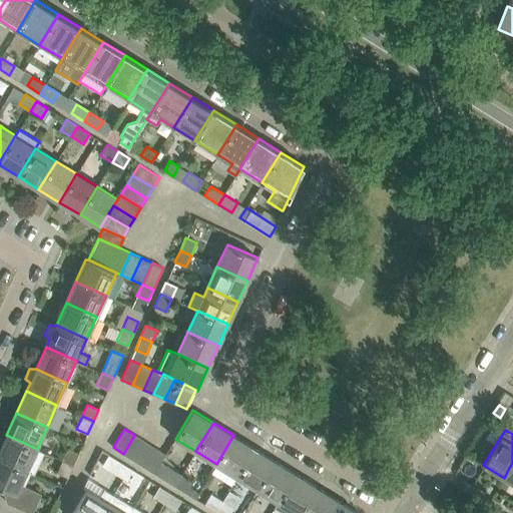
[(6,435),(0,447),(0,458),(30,472),(34,474),(44,452),(37,449),(6,435)]
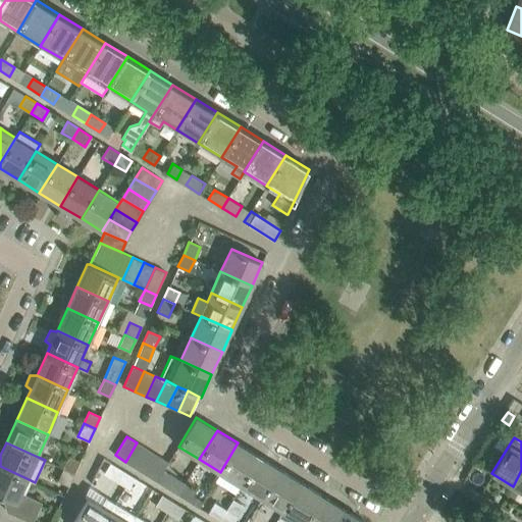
[(148,450),(137,442),(125,462),(137,468),(148,450)]
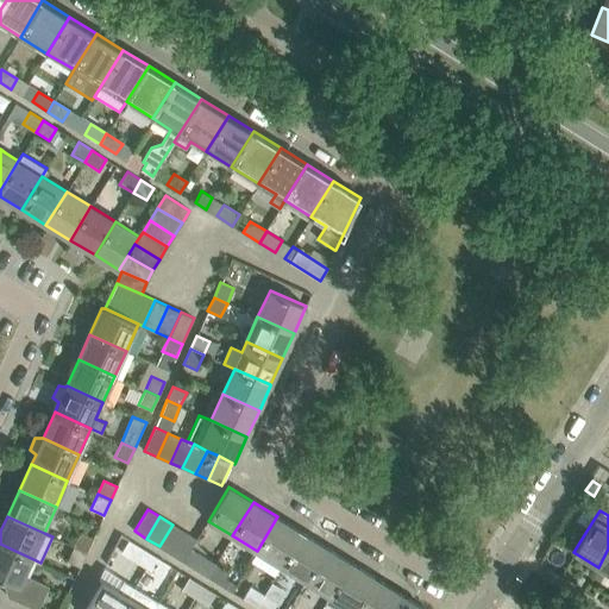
[(281,566),(302,532),(277,516),(257,551),(281,566)]
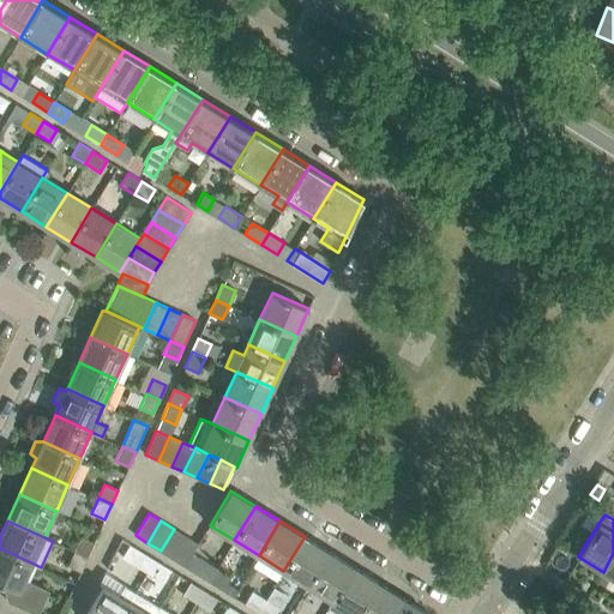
[(185,535),(174,529),(161,551),(172,558),(185,535)]
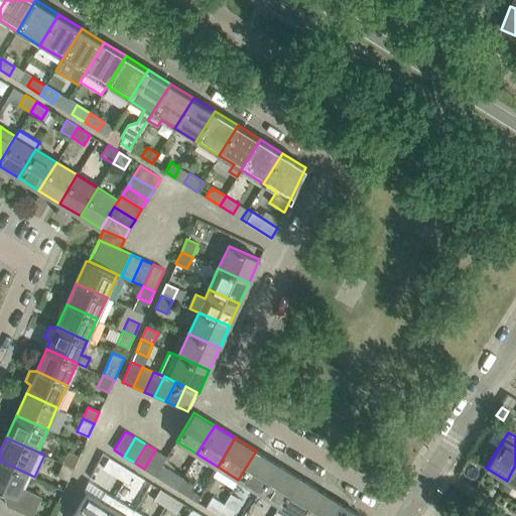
[(166,457),(155,449),(144,469),(154,475),(166,457)]
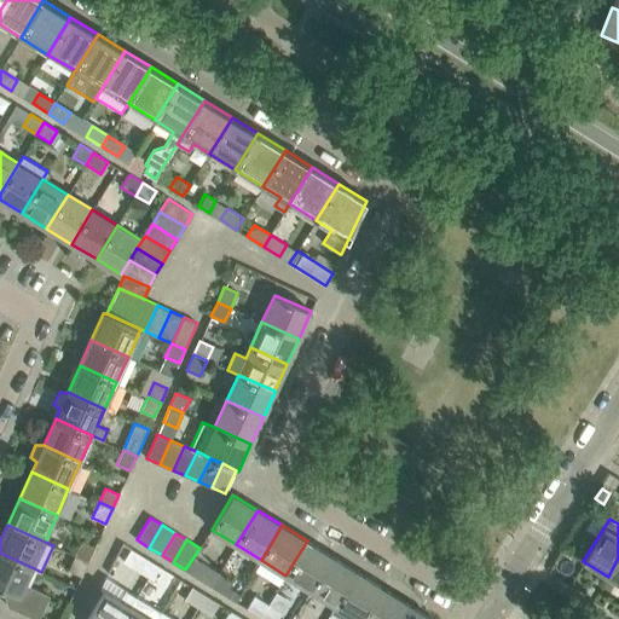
[(81,541),(75,555),(88,561),(94,547),(81,541)]
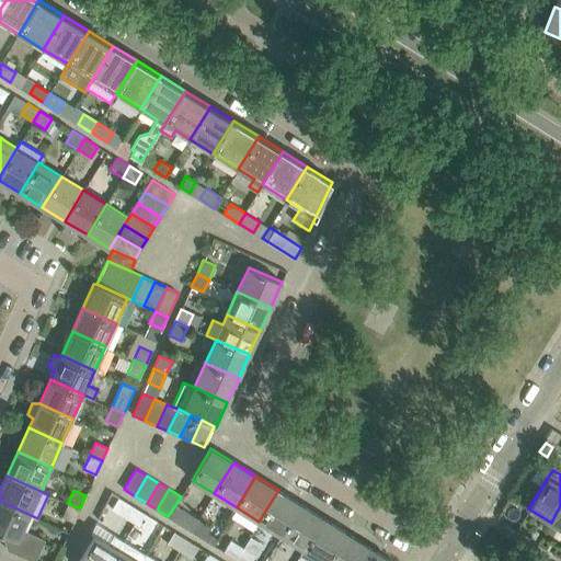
[(300,504),(278,490),(259,522),(281,535),(300,504)]
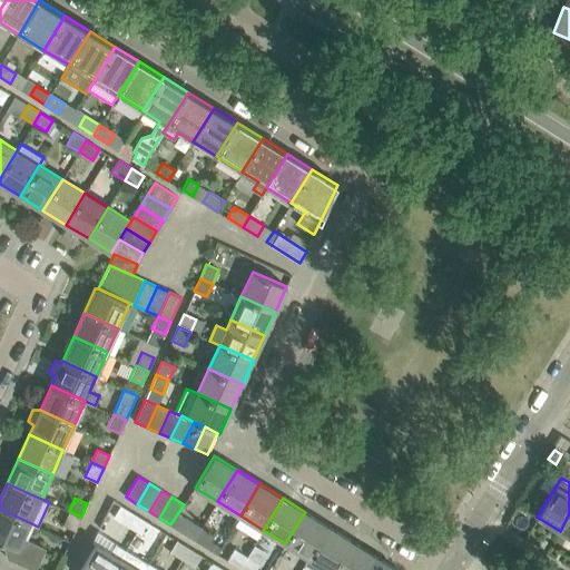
[(125,508),(118,520),(137,531),(144,520),(125,508)]
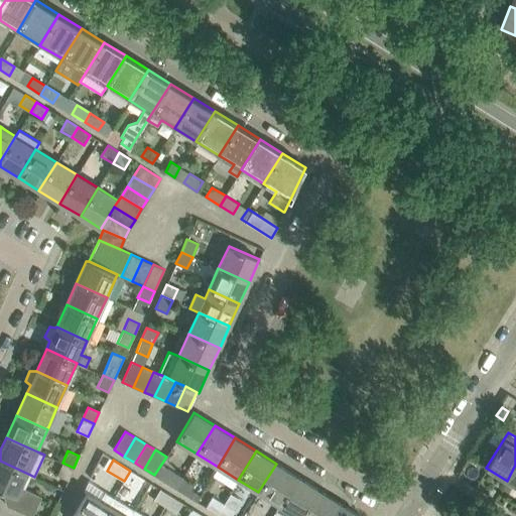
[(0,461),(0,489),(3,491),(3,490),(11,494),(6,504),(6,505),(11,507),(31,515),(41,496),(24,488),(30,475),(0,461)]
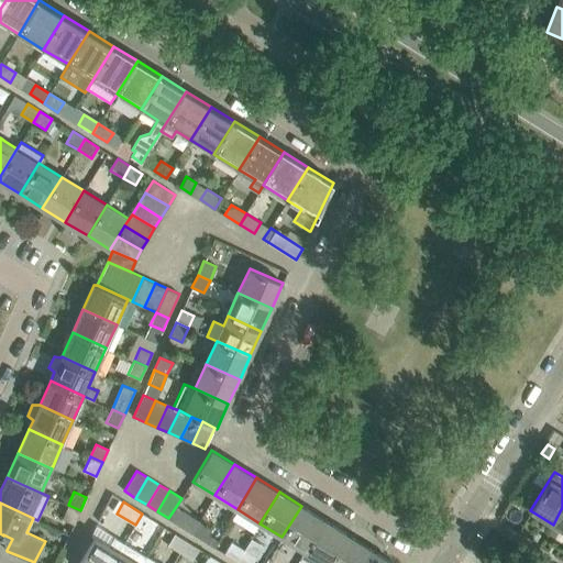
[(74,523),(80,510),(68,505),(63,519),(74,523)]
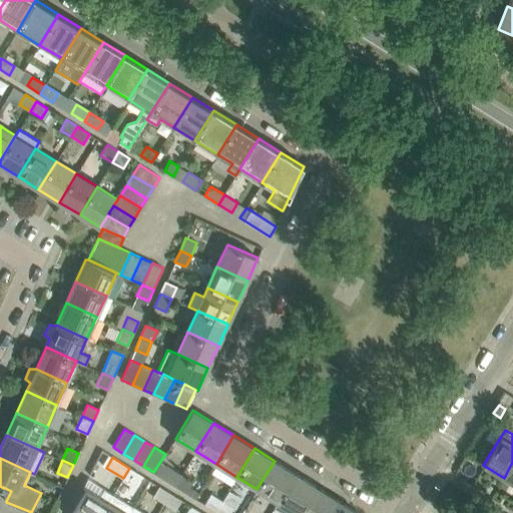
[(257,489),(278,502),(296,473),(275,461),(257,489)]
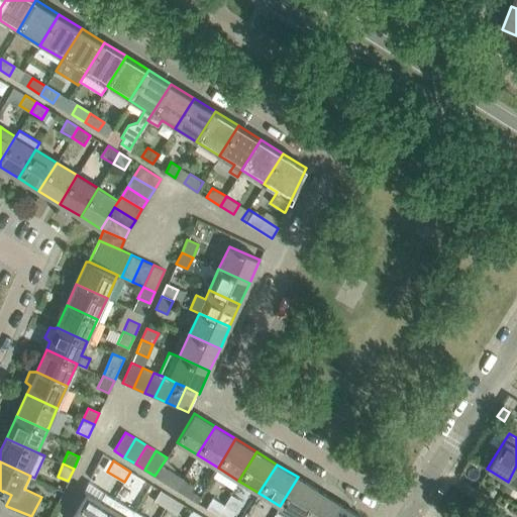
[(162,466),(154,476),(176,490),(183,479),(162,466)]
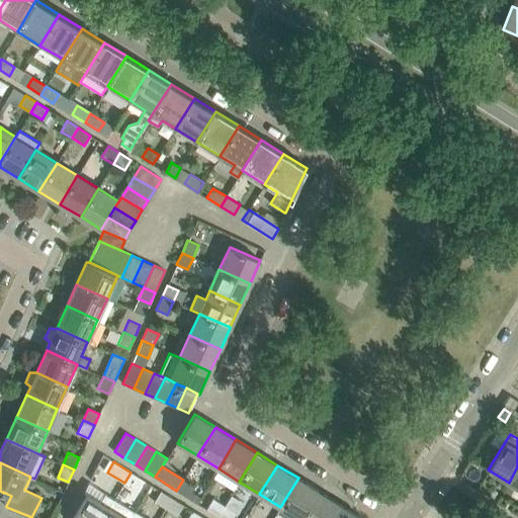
[(517,466),(509,483),(517,488),(517,466)]
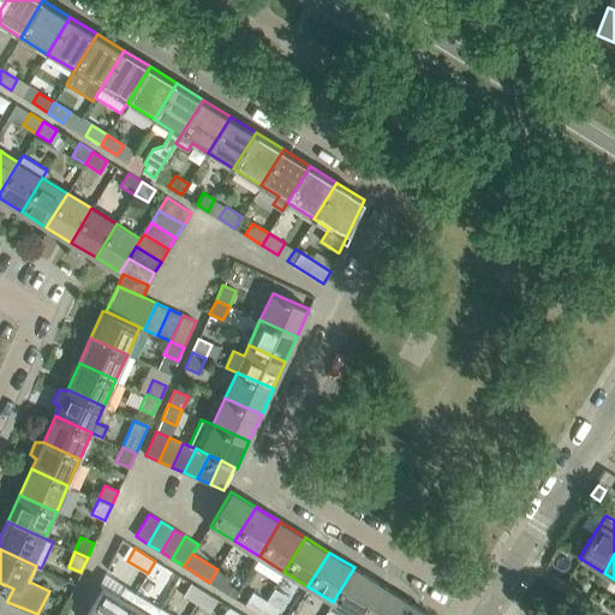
[(168,569),(155,561),(148,573),(161,581),(168,569)]
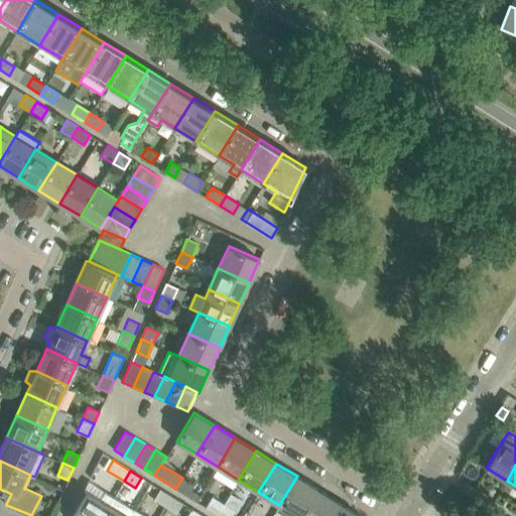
[(279,505),(275,510),(284,515),(300,515),(317,489),(297,476),(279,505)]
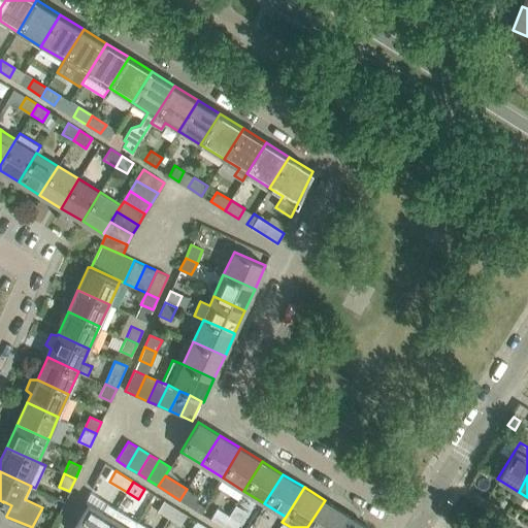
[(198,495),(187,489),(179,500),(191,506),(198,495)]
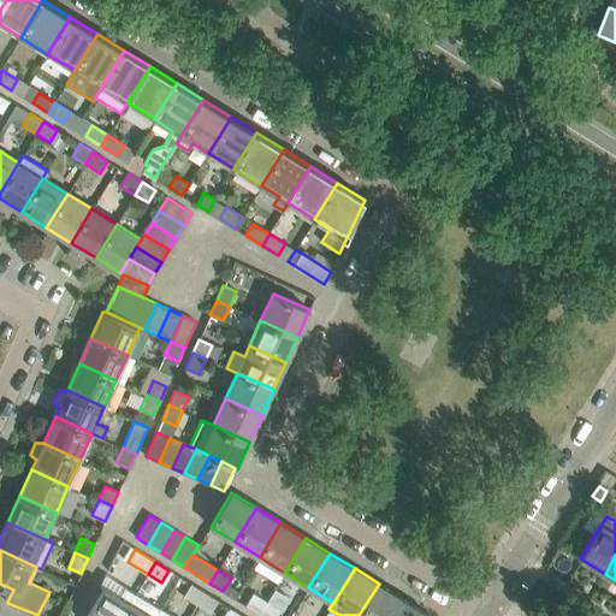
[(196,605),(205,592),(190,584),(182,596),(196,605)]
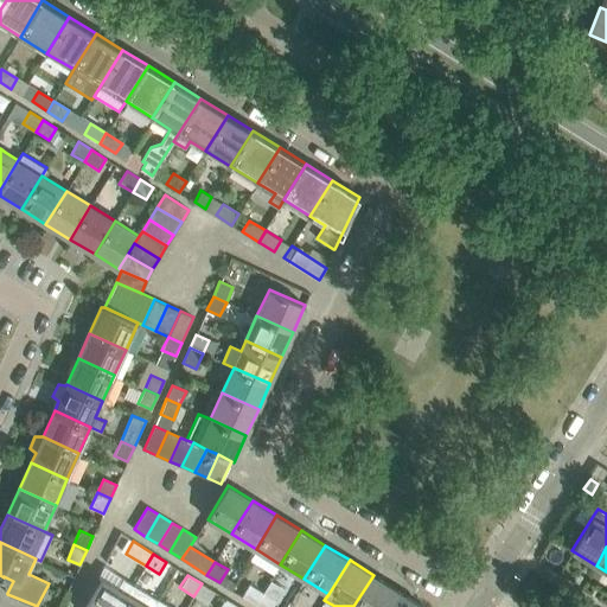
[(353,606),(387,606),(397,590),(374,575),(353,606)]
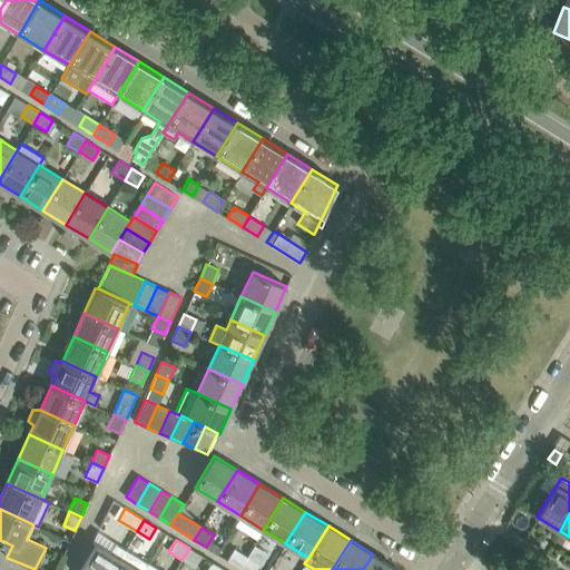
[(97,543),(79,569),(111,569),(120,558),(126,549),(116,543),(110,551),(97,543)]
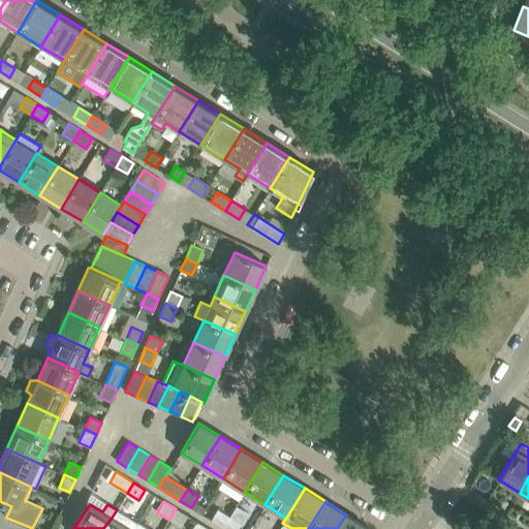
[(206,507),(200,504),(196,510),(200,514),(206,507)]
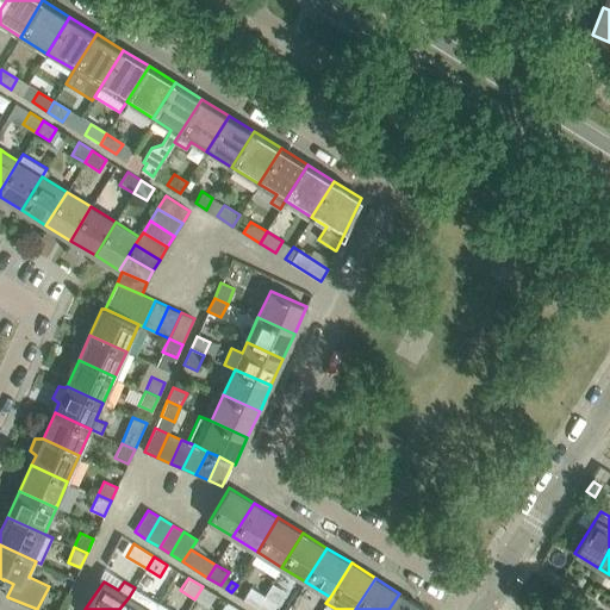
[(216,595),(203,586),(194,599),(207,607),(216,595)]
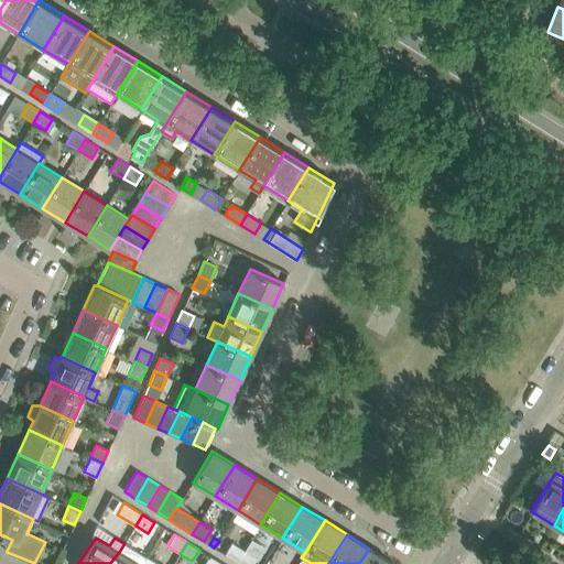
[(110,563),(142,563),(147,556),(125,543),(119,552),(110,563)]
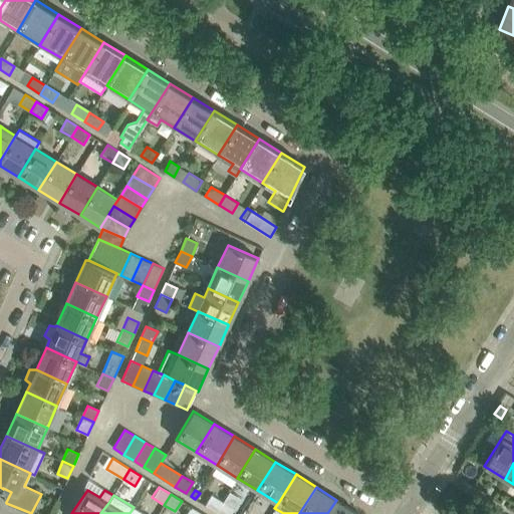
[(205,505),(216,512),(222,501),(211,495),(205,505)]
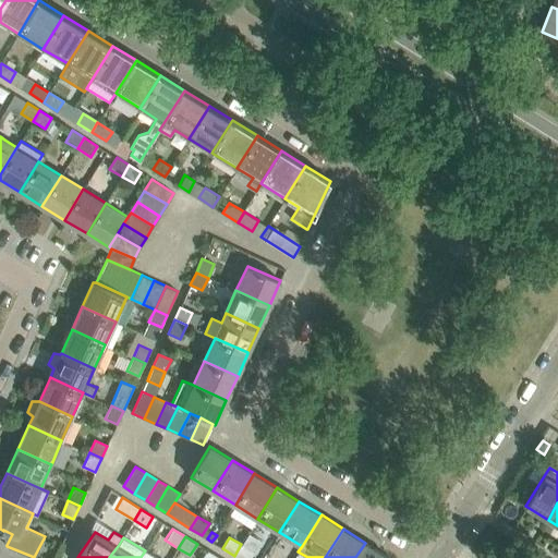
[(387,557),(388,557),(365,543),(355,557),(387,557)]
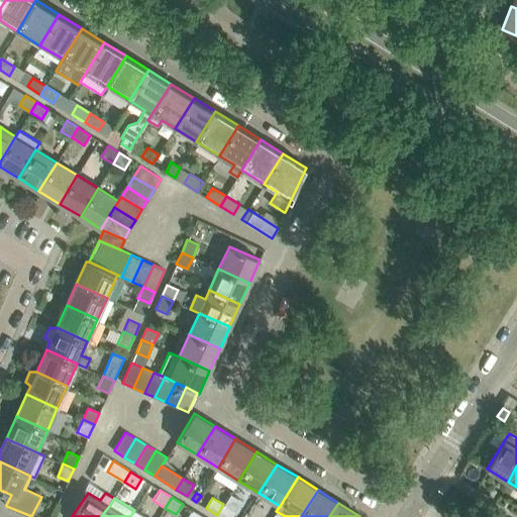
[(230,516),(234,511),(223,504),(217,515),(220,516),(230,516)]
